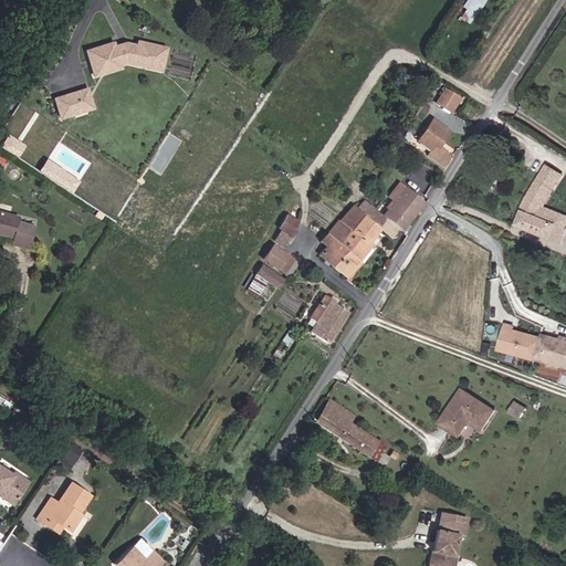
[(475,13),(482,0),(465,0),(463,6),(475,13)]
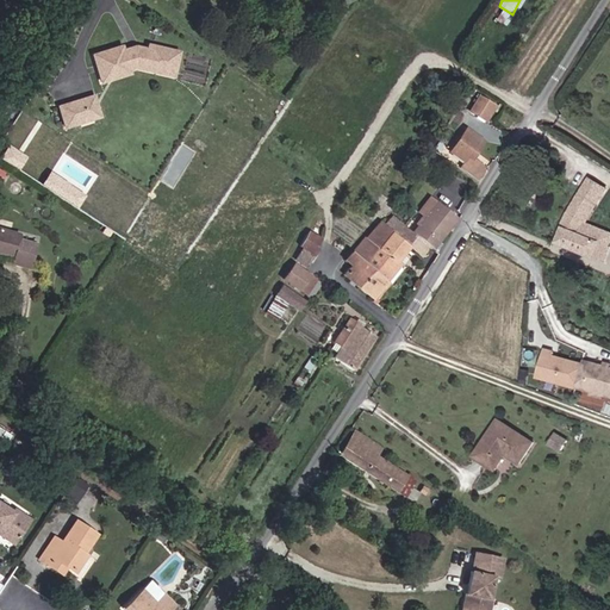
[(128,45),(95,54),(105,85),(144,73),(179,81),(184,53),(151,45),(150,49),(139,47),(128,49),(128,45)]
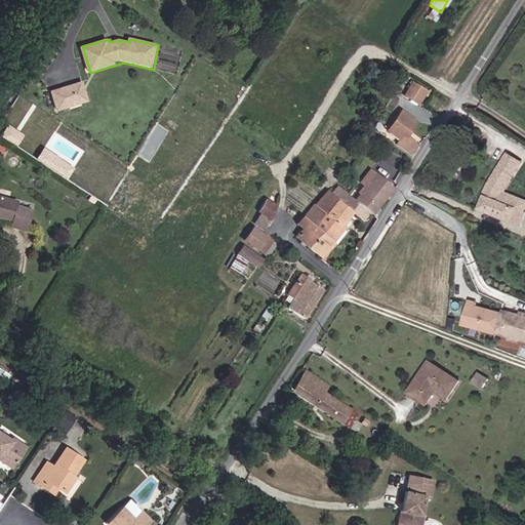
[(72,103),(69,91),(80,88),(78,81),(48,91),(53,108),(72,103)]
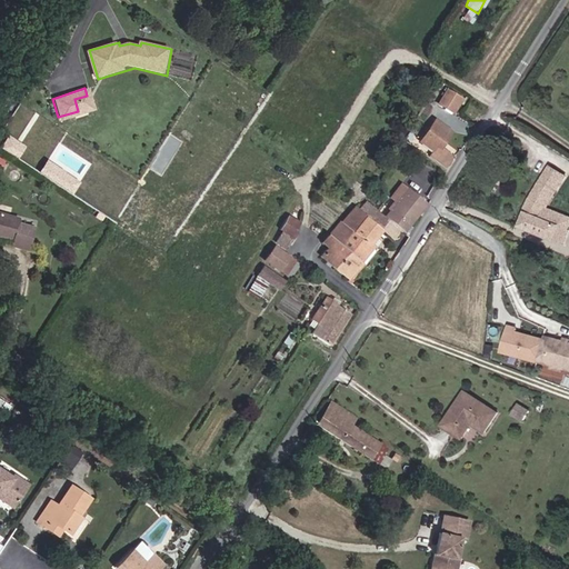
[(468,100),(450,89),(439,103),(459,115),(468,100)]
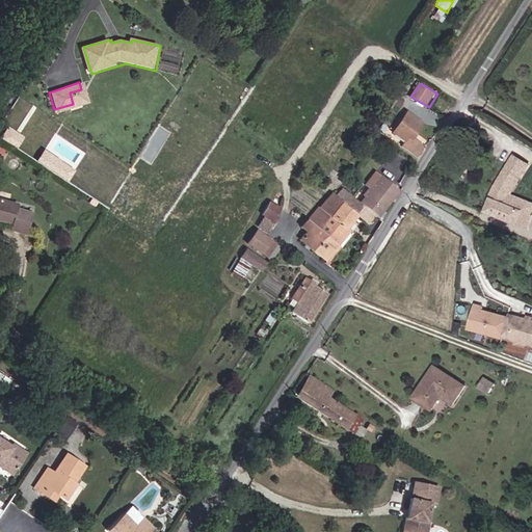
[(84,100),(81,89),(70,92),(73,104),(84,100)]
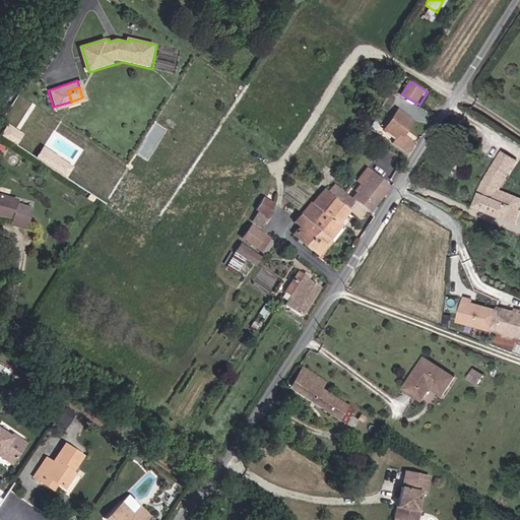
[(390,140),(405,149),(410,140),(398,133),(408,117),(393,108),(380,128),(392,135),(390,140)]
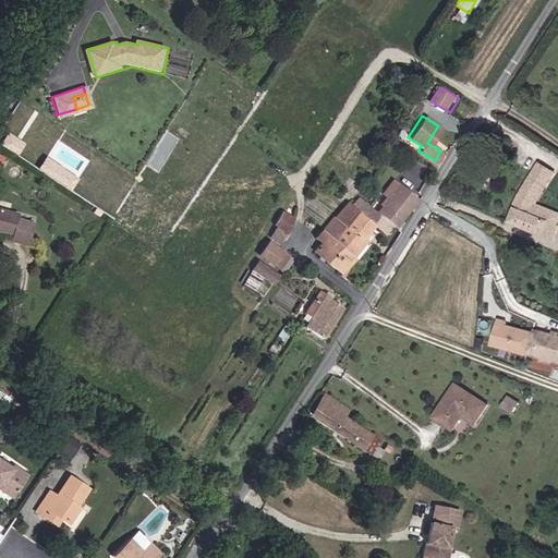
[(557,221),(555,220),(557,214),(557,210),(531,199),(538,183),(526,178),(509,221),(550,239),(557,221)]
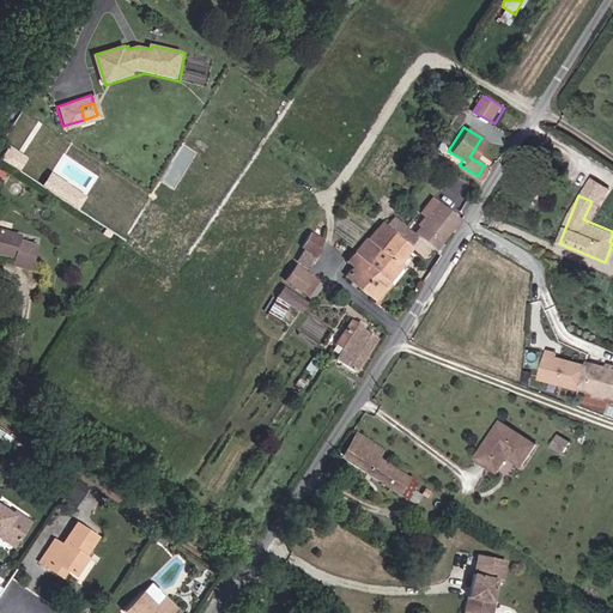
[(400,228),(406,231),(426,200),(422,196),(400,228)]
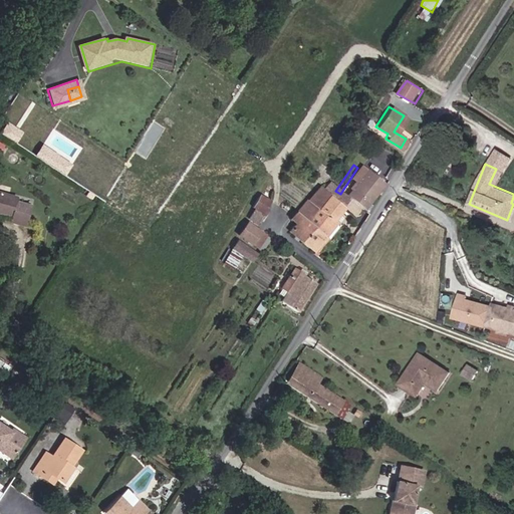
[(340,194),(345,198),(358,206),(376,180),(357,168),(340,194)]
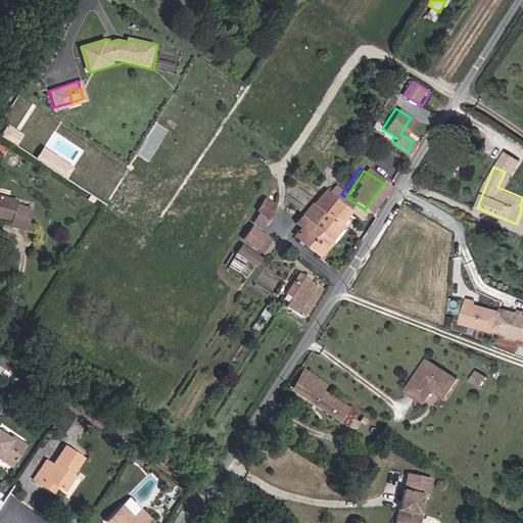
[(341,194),(334,190),(308,231),(312,233),(302,248),(316,257),(327,240),(329,240),(337,227),(337,224),(333,222),(338,214),(342,207),(348,211),(354,202),(351,201),(346,197),(341,194)]
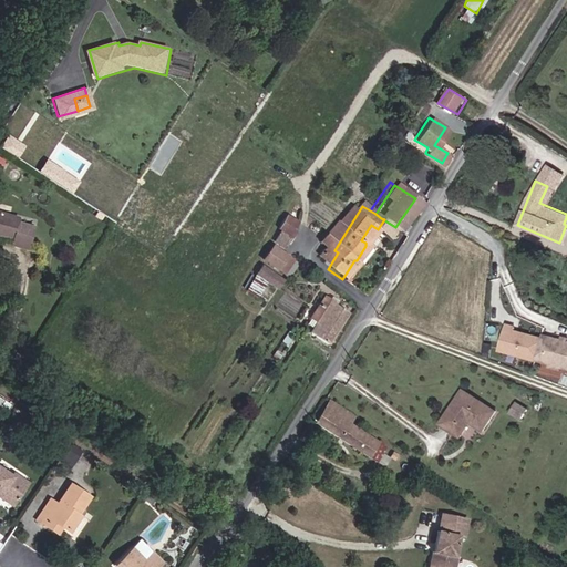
[(22,217),(0,210),(0,238),(13,241),(12,246),(31,250),(37,226),(21,223),(22,217)]
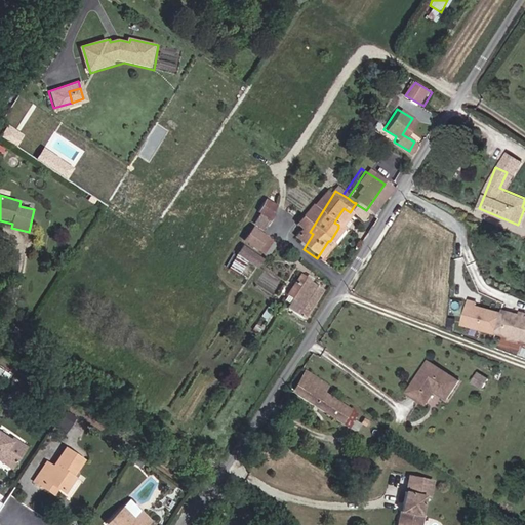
[(280,206),(270,199),(259,213),(264,215),(257,227),(265,231),(280,206)]
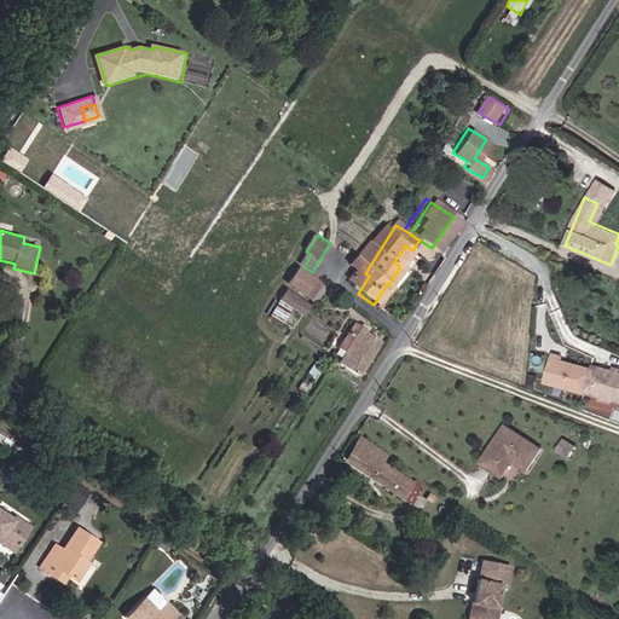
[(418,254),(424,244),(420,239),(412,250),(418,254)]
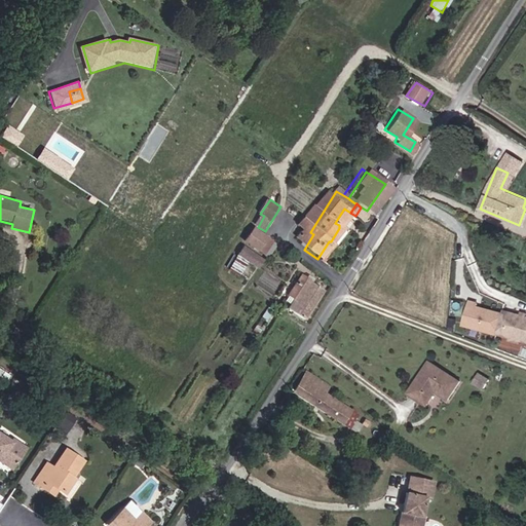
[(340,215),(335,223),(339,225),(344,218),(340,215)]
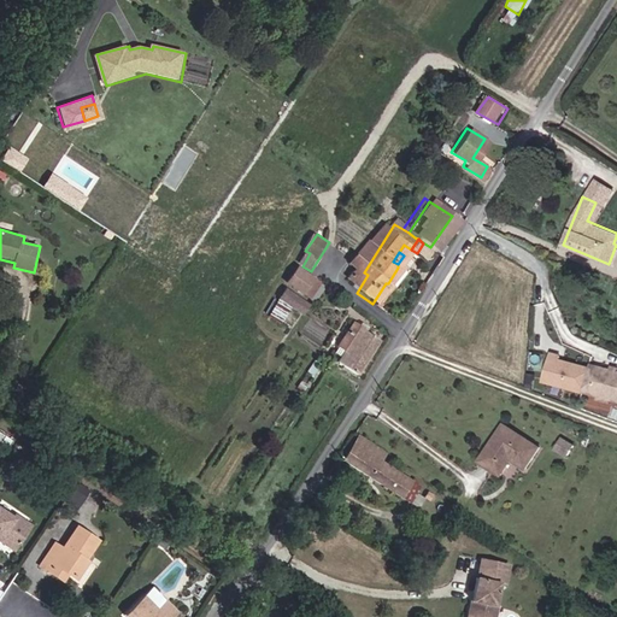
[(311,271),(303,266),(289,283),(312,300),(325,285),(311,271)]
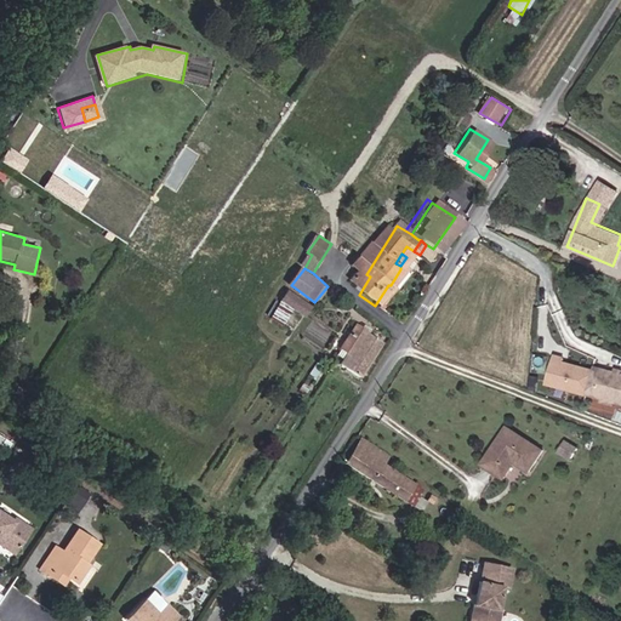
[(275,303),(296,317),(303,306),(281,292),(275,303)]
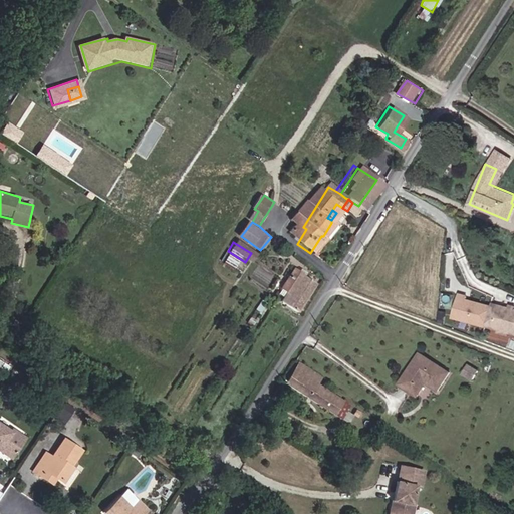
[(321,284),(298,268),(283,289),(289,293),(284,301),(302,313),(321,284)]
